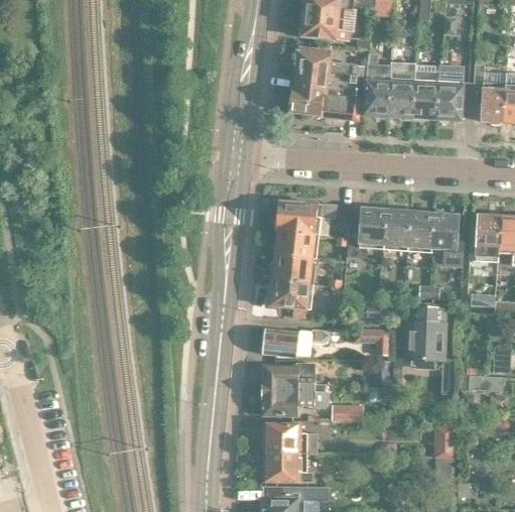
[(301,0),(299,14),(304,15),(337,18),(343,19),(344,6),(356,7),(374,9),(375,0),(301,0)]
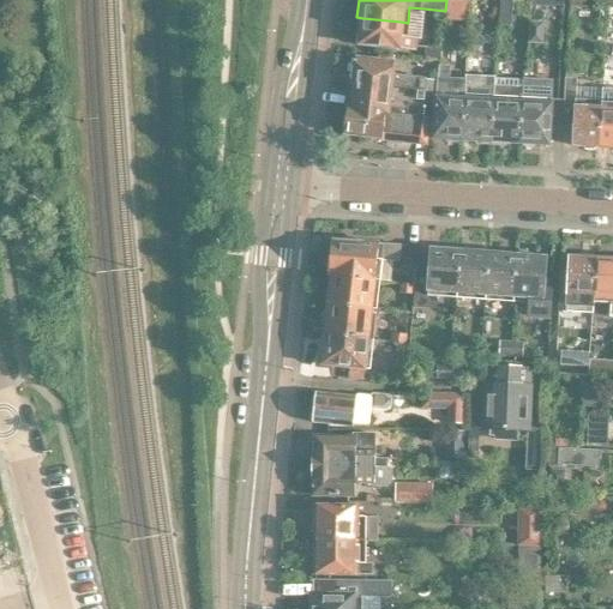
[(448,0),(448,11),(467,12),(467,5),(468,0),(448,0)]
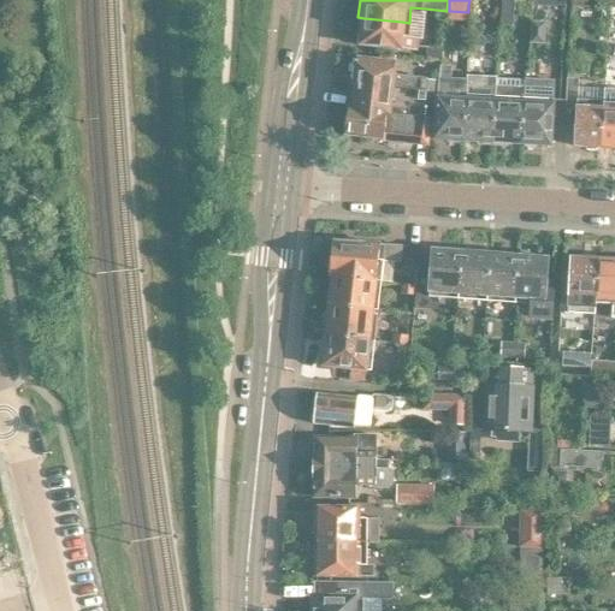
[(501,0),(500,23),(512,23),(514,0),(501,0)]
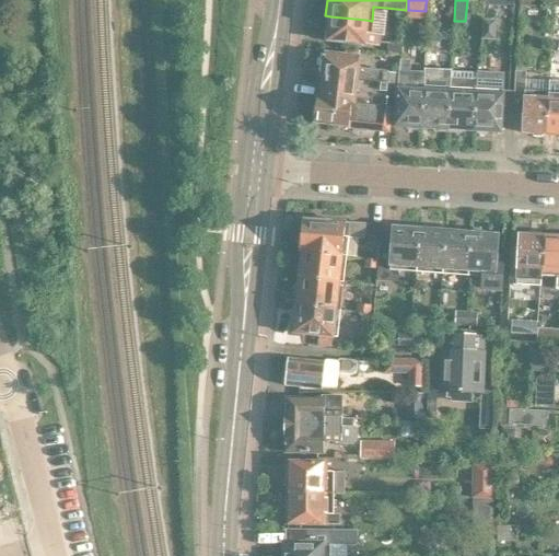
[(325,15),(324,31),(328,32),(327,39),(379,45),(380,34),(371,33),(372,21),(365,20),(330,16),(325,15)]
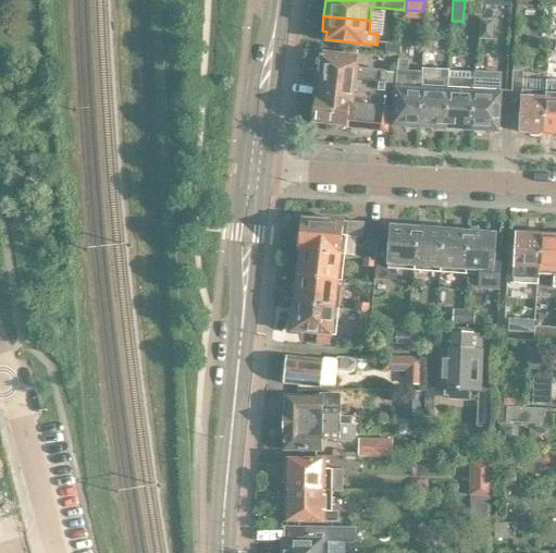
[(493,17),(479,16),(478,36),(491,37),(493,17)]
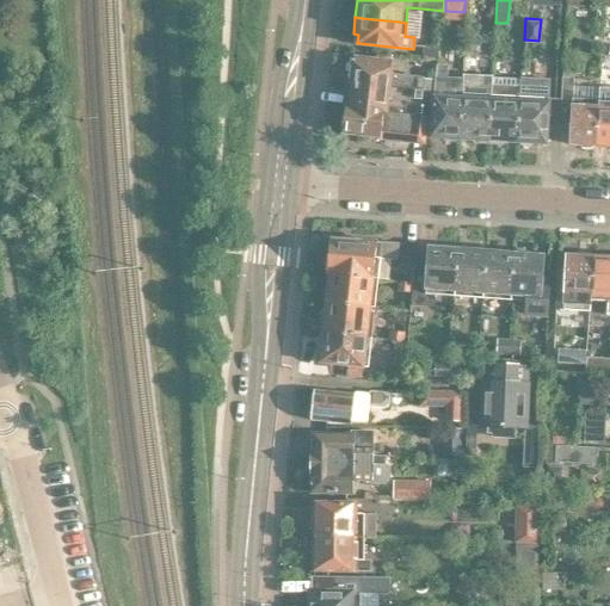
[(437,57),(438,47),(424,44),(423,55),(437,57)]
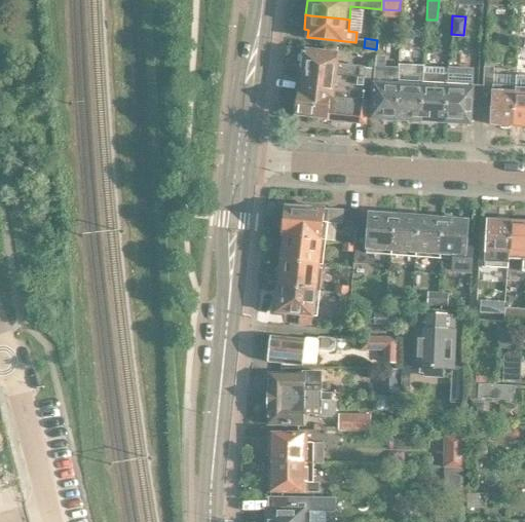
[(399,40),(397,61),(410,62),(411,40),(399,40)]
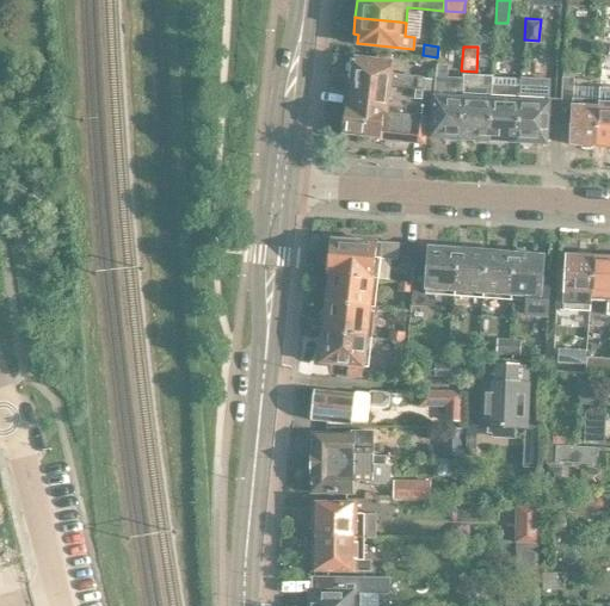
[(355,56),(351,82),(429,92),(430,78),(392,73),(393,61),(355,56)]
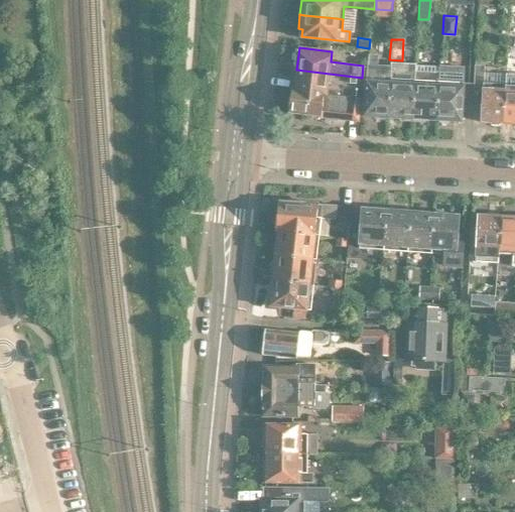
[(474,51),(474,60),(472,88),(481,89),(479,120),(502,121),(504,89),(505,82),(482,81),(484,51),(474,51)]
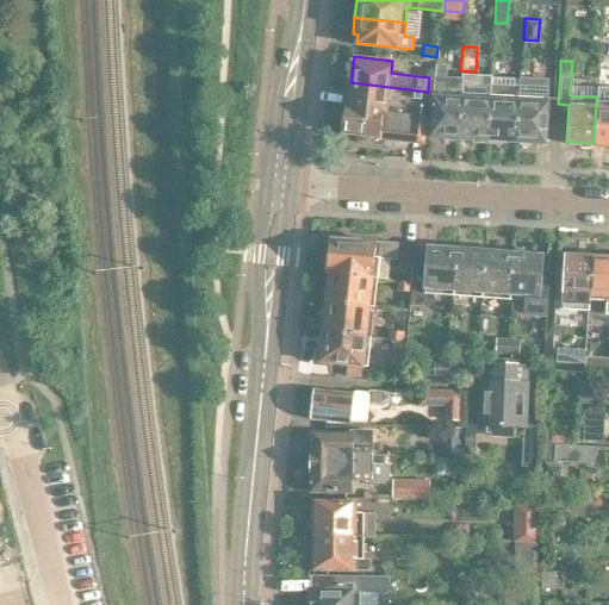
[(433,75),(429,136),(457,137),(460,78),(433,75)]
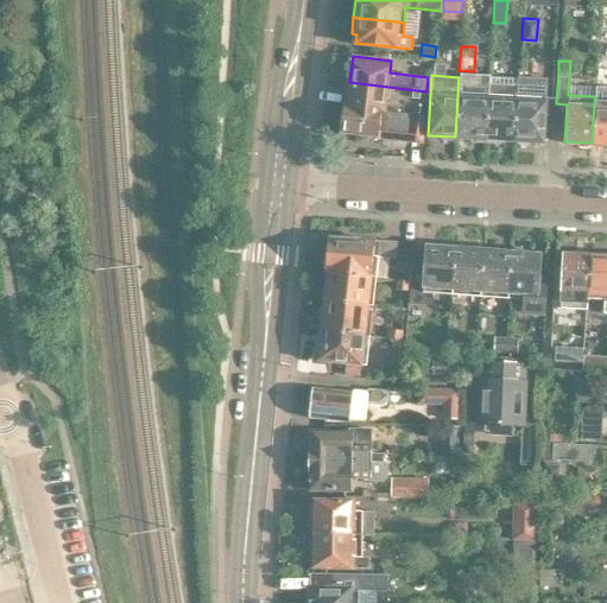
[(488,75),(487,93),(485,139),(513,140),(517,77),(488,75)]
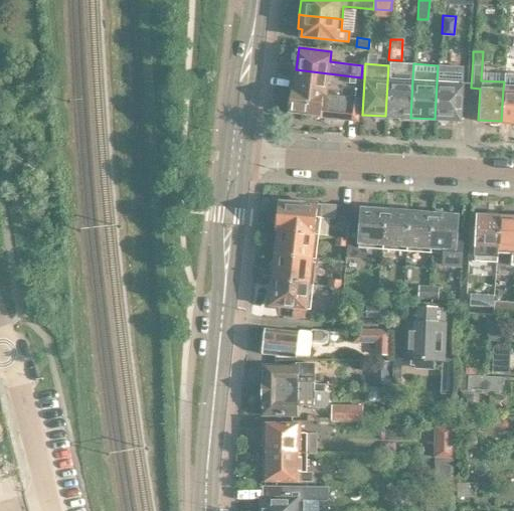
[(388,65),(385,116),(410,118),(412,78),(388,76),(389,65),(388,65)]
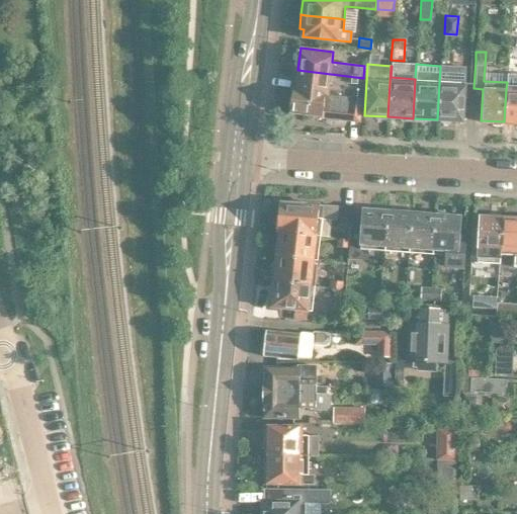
[(460,121),(464,67),(440,66),(437,119),(460,121)]
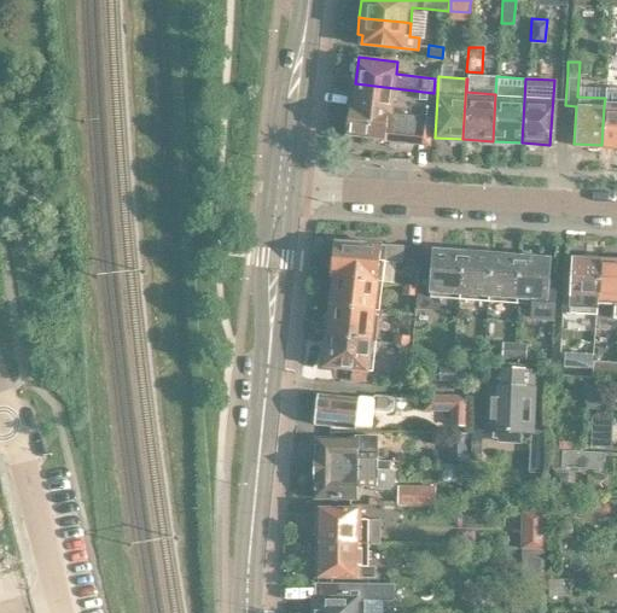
[(355,83),(353,100),(351,109),(431,116),(434,93),(355,83)]
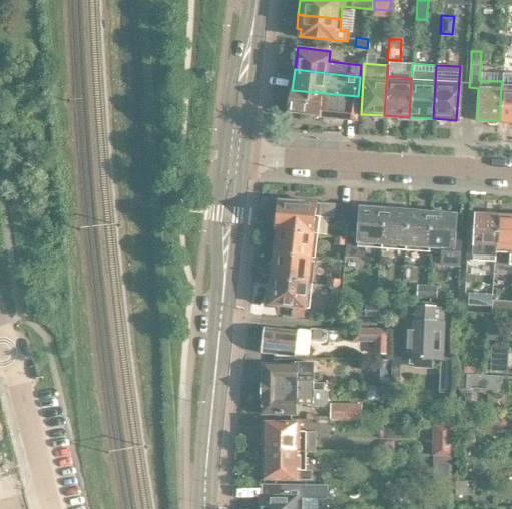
[(499,120),(511,120),(511,88),(501,88),(499,120)]
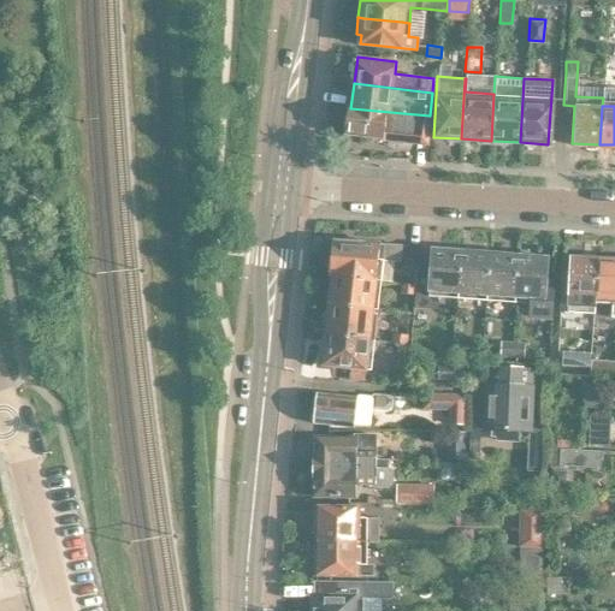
[(430,116),(350,108),(348,107),(344,134),(426,142),(430,116)]
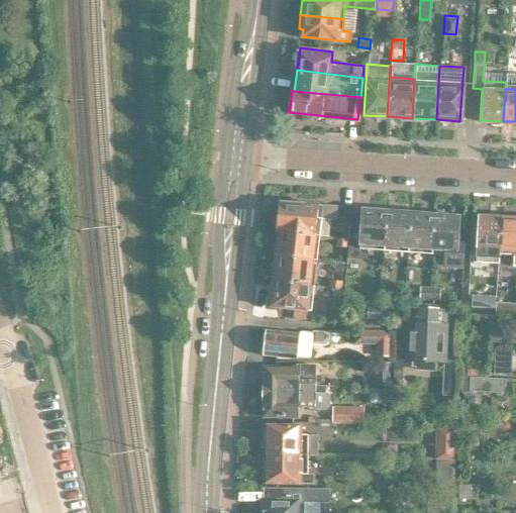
[(277,232),(279,232),(315,236),(316,219),(335,221),(336,208),(280,202),(277,232)]
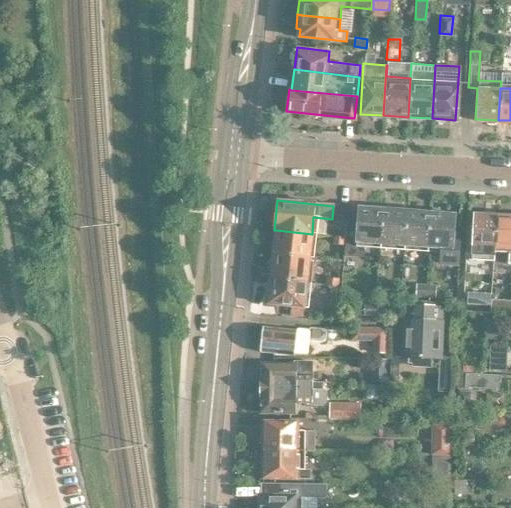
[(344,253),(363,254),(364,245),(379,246),(382,208),(358,206),(357,222),(347,222),(344,253)]
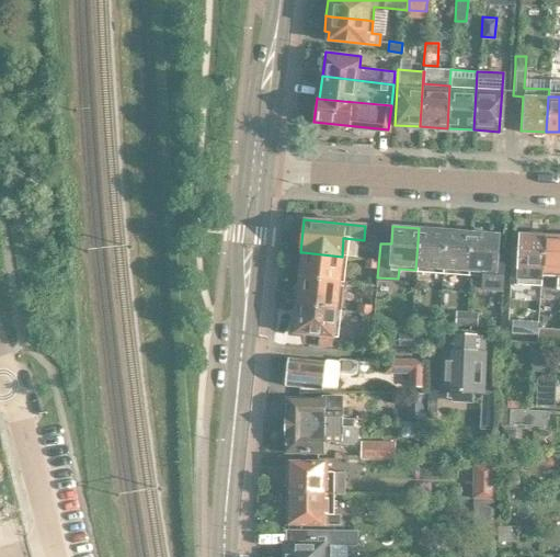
[(429,271),(443,272),(443,268),(446,229),(419,228),(415,270),(429,271)]
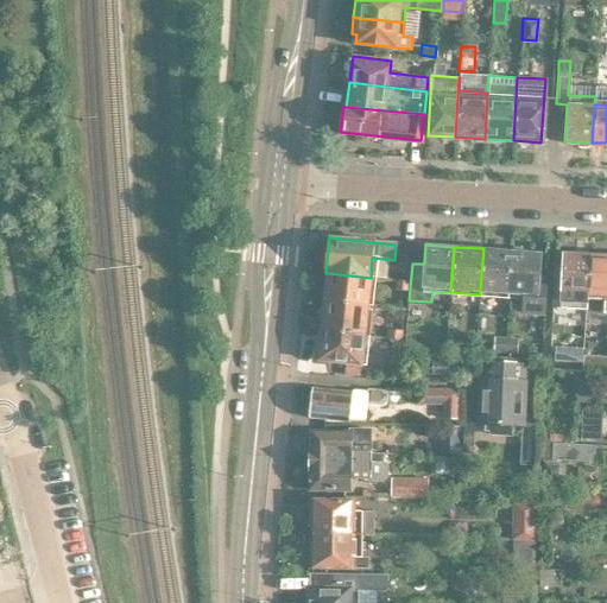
[(484,248),(480,290),(480,294),(494,296),(507,296),(511,251),(484,248)]
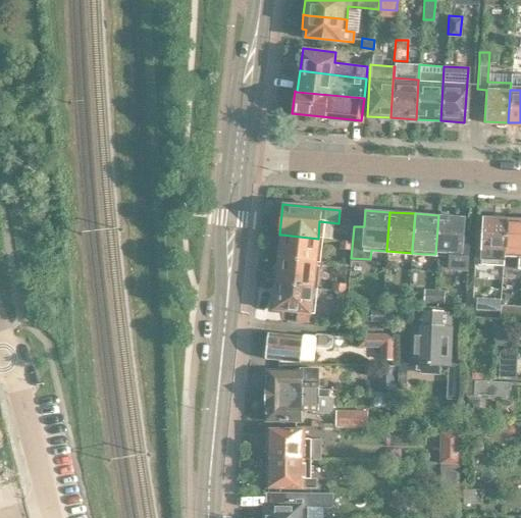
[(449,256),(449,261),(456,262),(456,268),(466,268),(467,243),(461,243),(463,217),(438,215),(435,254),(449,256)]
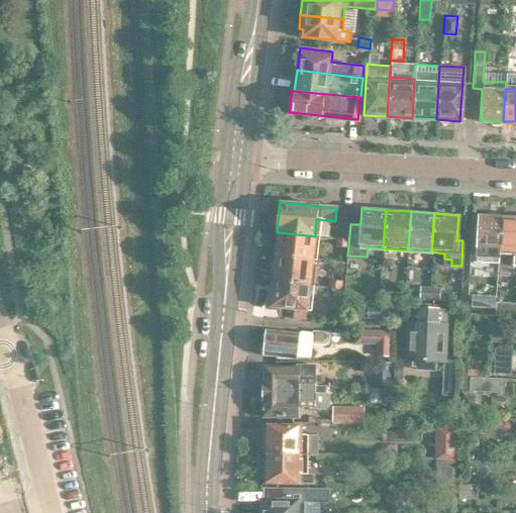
[(501,216),(478,214),(476,252),(486,253),(486,251),(499,252),(499,247),(501,216)]
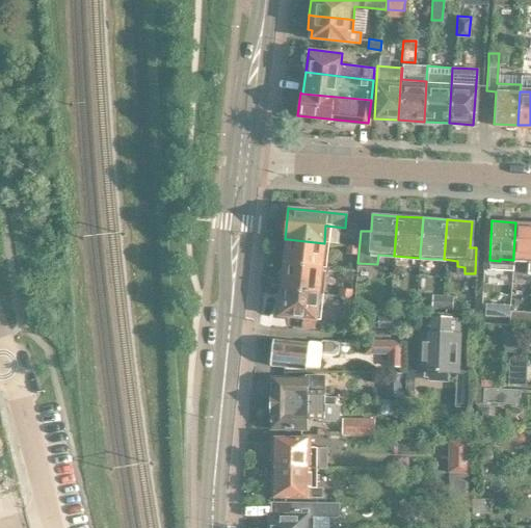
[(530,222),(515,222),(513,255),(513,260),(528,261),(528,272),(530,272),(530,222)]
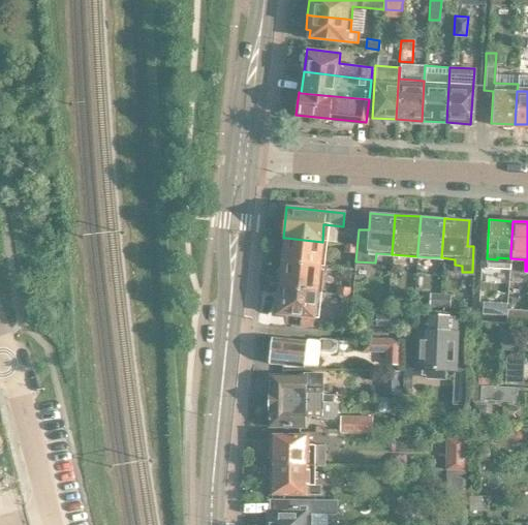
[(319,267),(322,242),(285,238),(283,263),(319,267)]
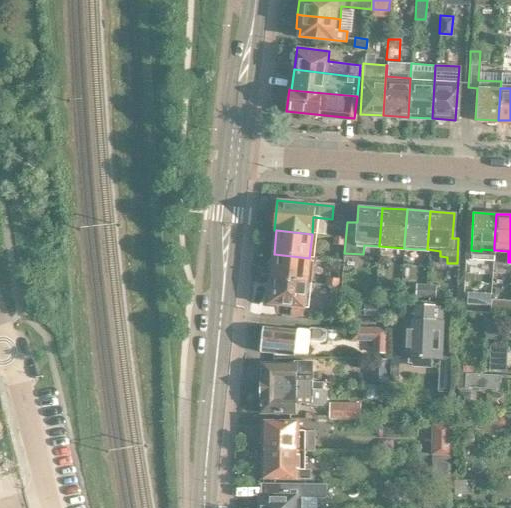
[(332,241),(344,243),(345,235),(333,233),(332,241)]
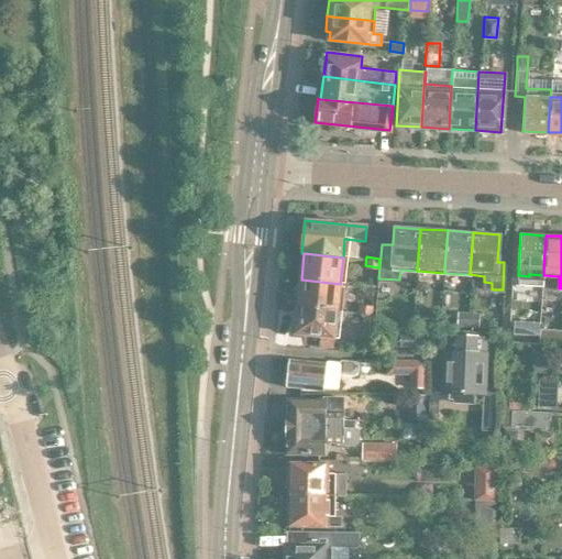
[(338,310),(340,284),(301,280),(298,307),(338,310)]
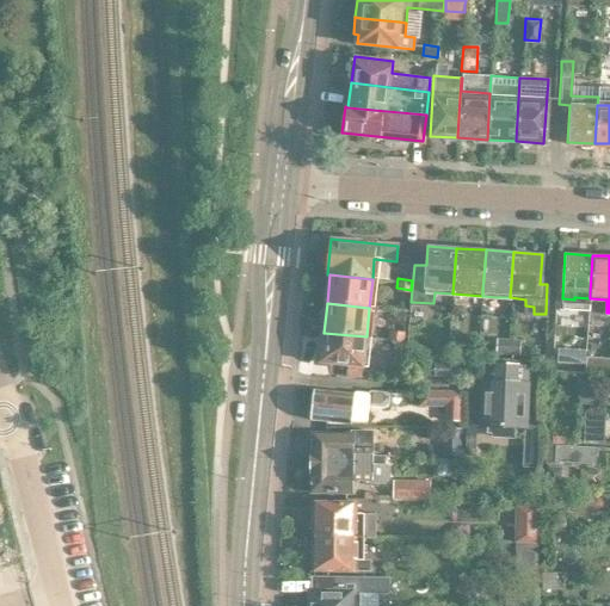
[(363,366),(367,336),(324,333),(321,363),(363,366)]
